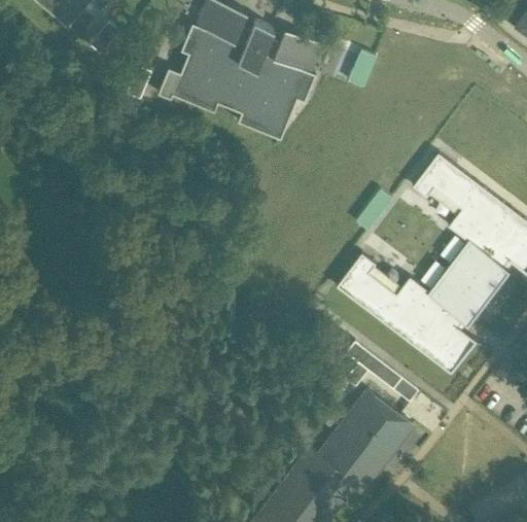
[(32,0),(66,30),(92,0),(99,0),(101,2),(102,0),(32,0)]
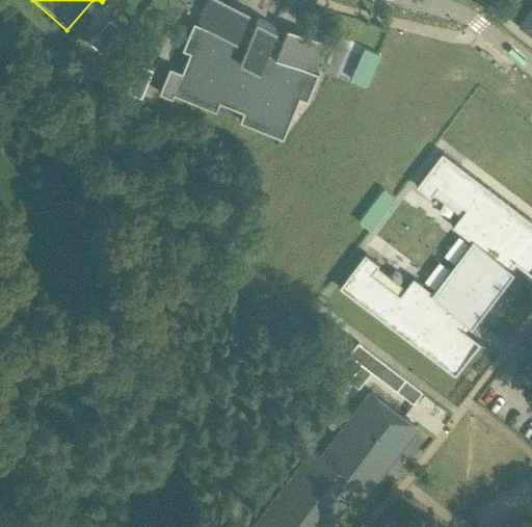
[(181,74),(168,69),(158,95),(171,101),(173,97),(215,114),(219,106),(242,115),(239,125),(282,142),(299,102),(307,105),(318,77),(312,74),(323,47),(326,48),(326,47),(287,30),(282,43),(272,38),(275,30),(256,22),(253,30),(243,26),(248,14),(214,0),(210,0),(198,27),(193,25),(181,53),(189,56),(181,74)]
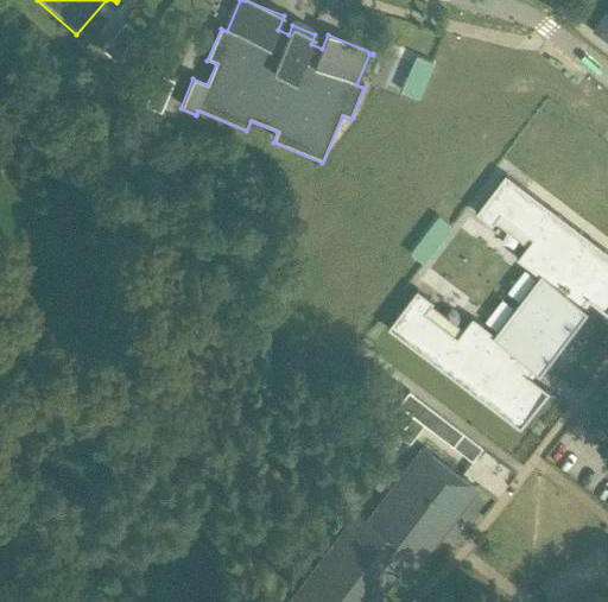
[(607,19),(597,35),(607,40),(607,19)]
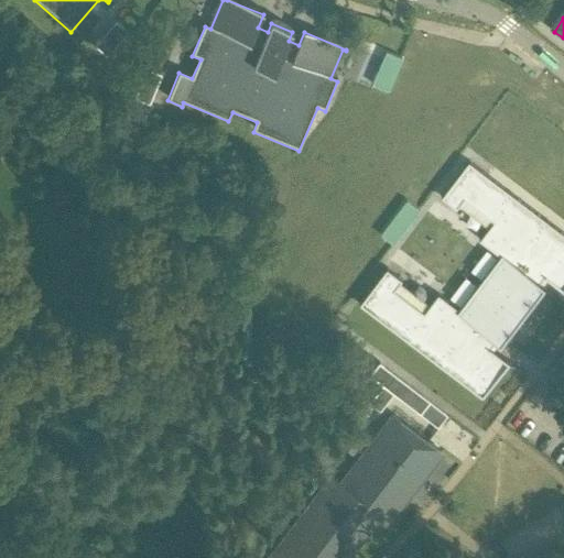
[(101,40),(94,47),(106,57),(112,50),(101,40)]
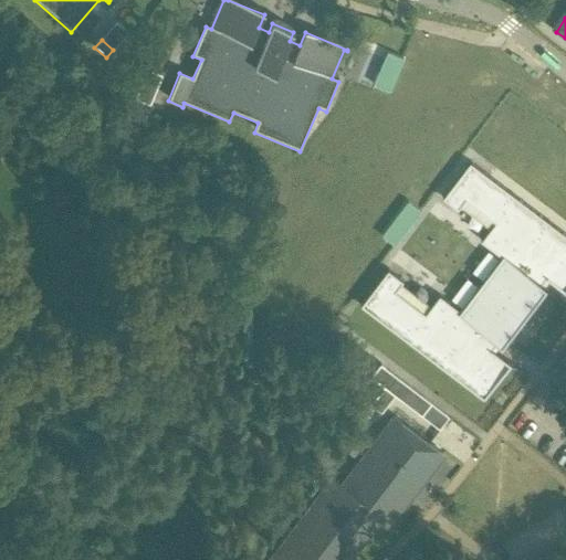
[(378,75),(373,88),(389,95),(394,83),(378,75)]
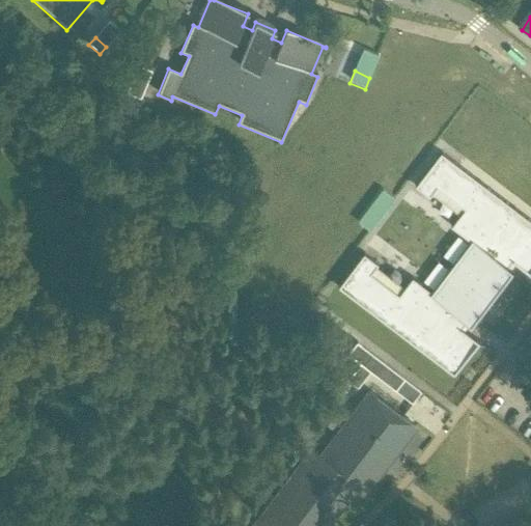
[(130,85),(127,94),(139,99),(141,100),(144,91),(130,85)]
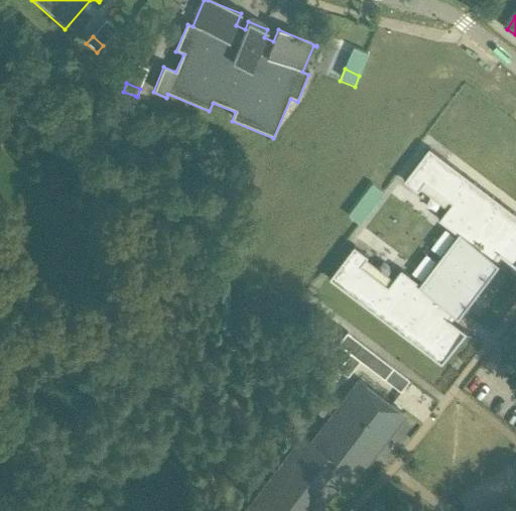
[(353,248),(328,281),(440,367),(465,334),(452,324),(447,321),(453,314),(456,316),(496,264),(493,261),(497,255),(501,258),(515,268),(515,266),(515,217),(428,150),(403,183),(416,194),(419,190),(424,183),(452,205),(446,211),(437,222),(456,236),(418,285),(402,272),(393,284),(388,290),(360,268),(365,262),(367,259),(353,248)]
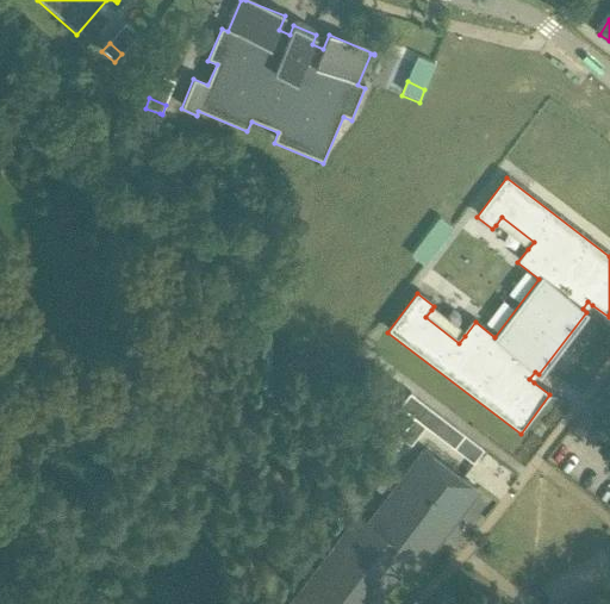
[(429,235),(421,246),(434,256),(442,246),(429,235)]
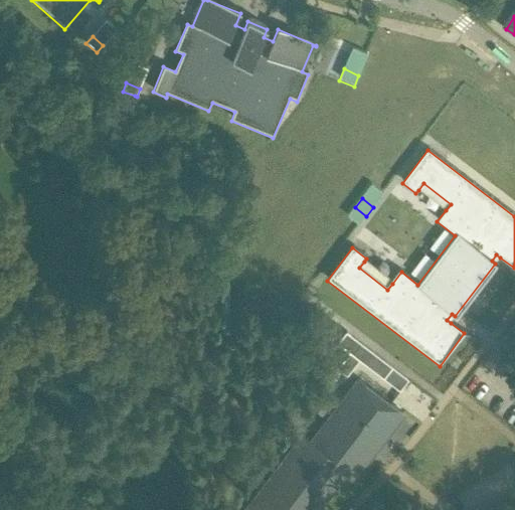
[(345,335),(336,346),(343,351),(351,340),(345,335)]
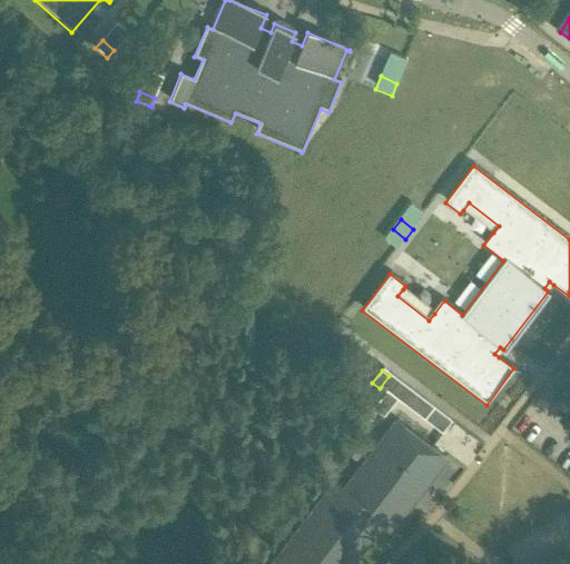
[(385,393),(372,411),(383,419),(396,401),(385,393)]
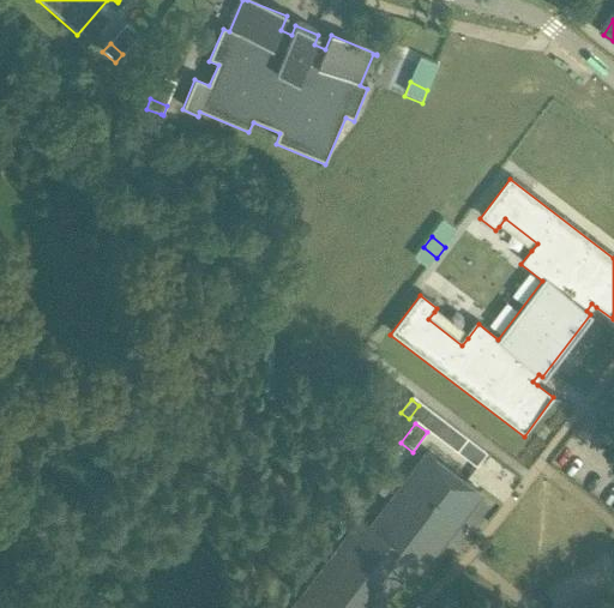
[(459,435),(449,449),(457,455),(467,441),(459,435)]
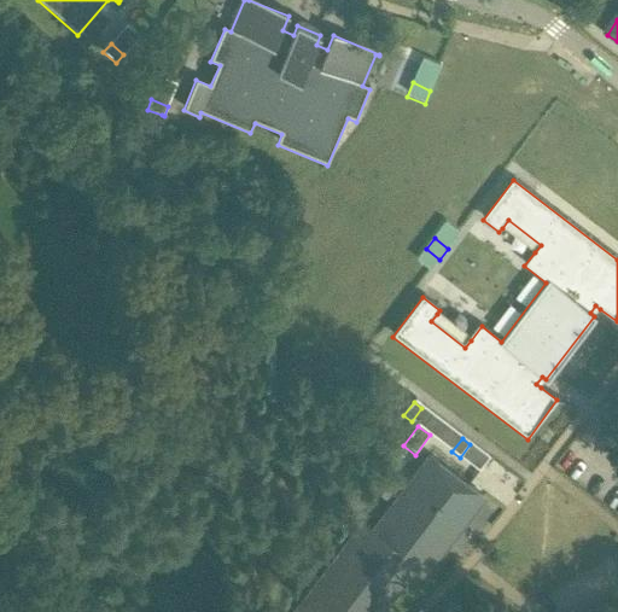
[(470,444),(460,458),(479,472),(489,459),(470,444)]
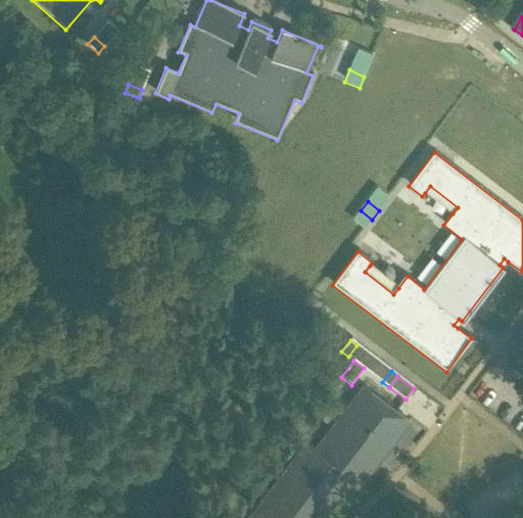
[(316,453),(307,445),(252,517),(322,517),(349,481),(359,488),(409,422),(364,388),(316,453)]
